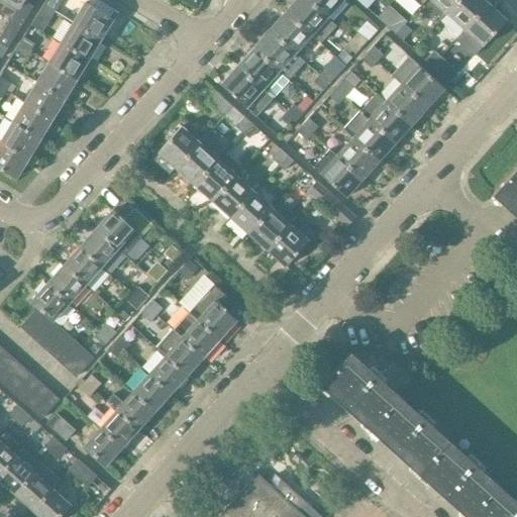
[(8,20),(0,32),(0,57),(0,58),(32,6),(22,0),(0,0),(0,11),(7,16),(8,20)]
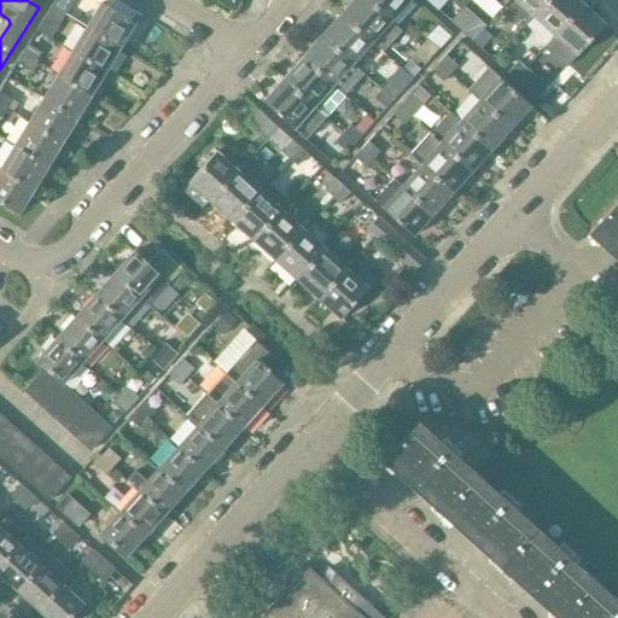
[(63,16),(63,15),(71,0),(53,0),(50,7),(63,16)]
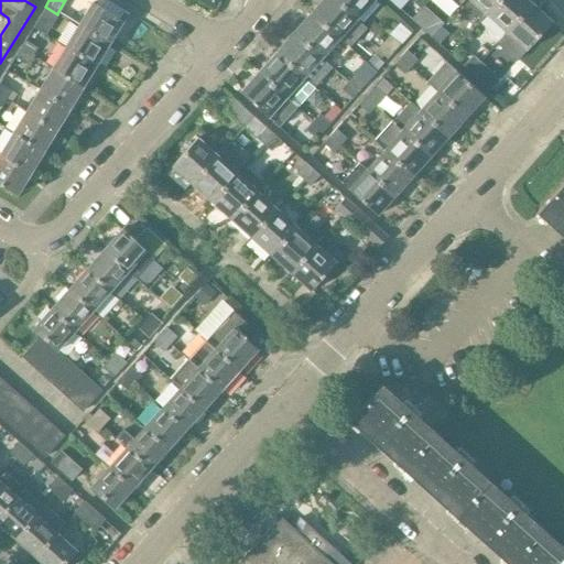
[(357,19),(335,0),(321,0),(310,13),(339,39),(357,19)]
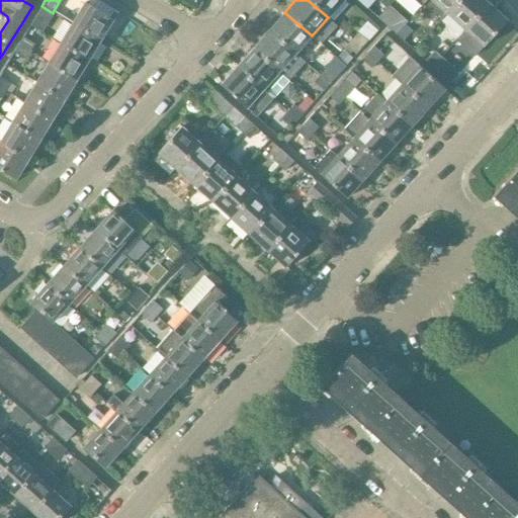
[(343,0),(308,0),(328,17),(343,0)]
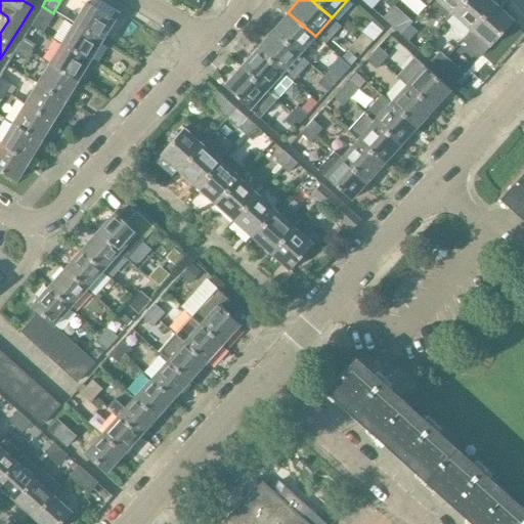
[(363,0),(362,2),(370,8),(378,0),(363,0)]
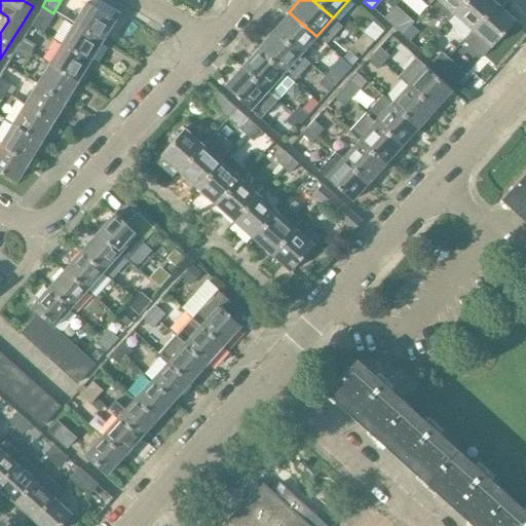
[(437,0),(453,14),(465,0),(437,0)]
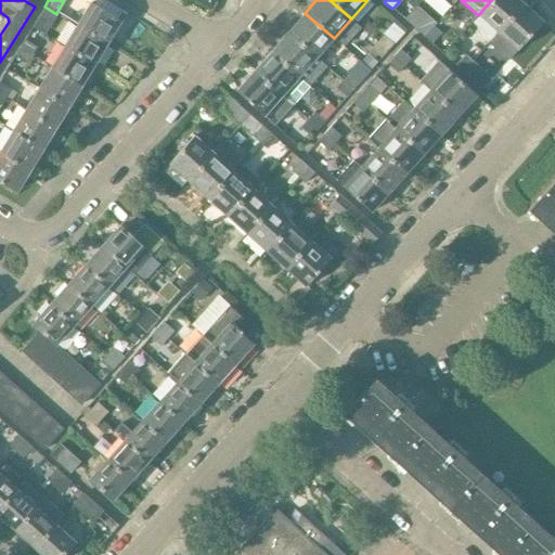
[(498,33),(523,3),(518,0),(491,0),(478,15),(498,33)]
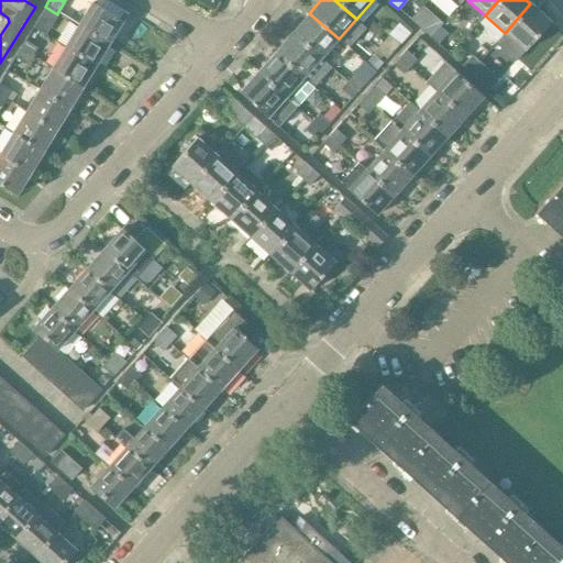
[(108,44),(121,22),(90,3),(78,25),(108,44)]
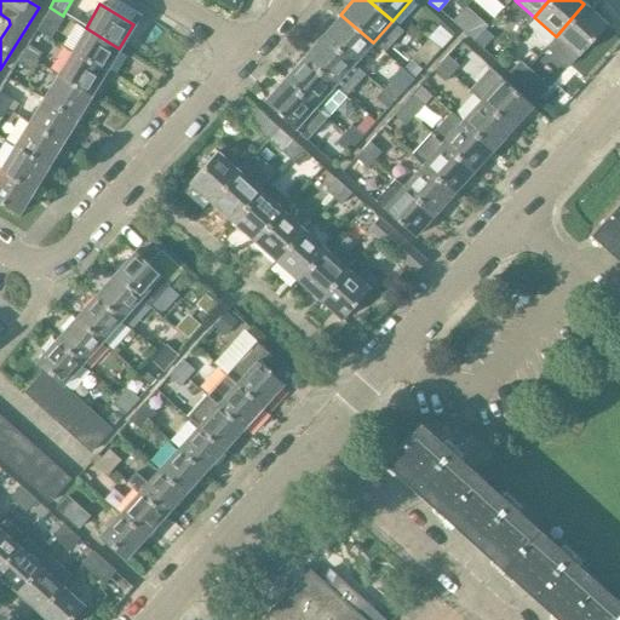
[(578,56),(607,24),(584,4),(556,36),(578,56)]
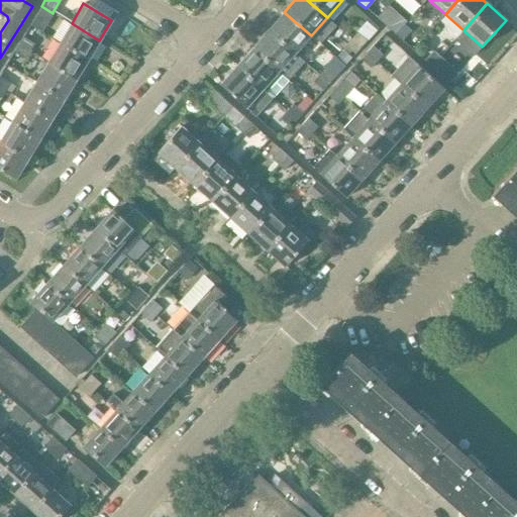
[(41,6),(37,13),(48,19),(53,13),(41,6)]
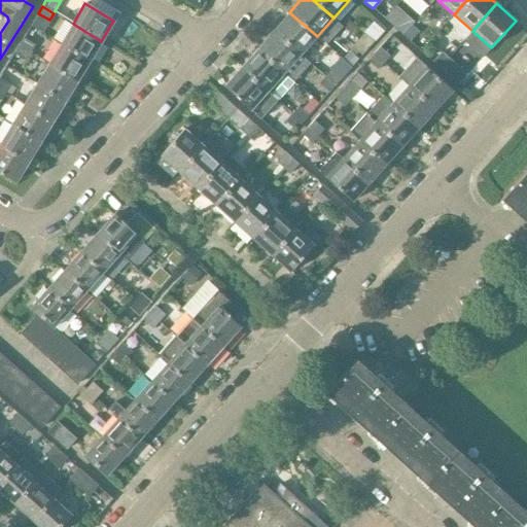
[(317,36),(289,12),(273,31),(300,56),(317,36)]
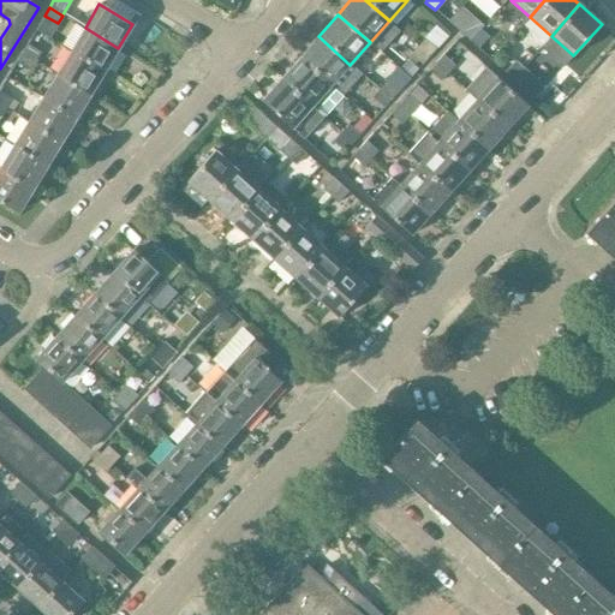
[(471,22),(461,34),(469,41),(479,29),(471,22)]
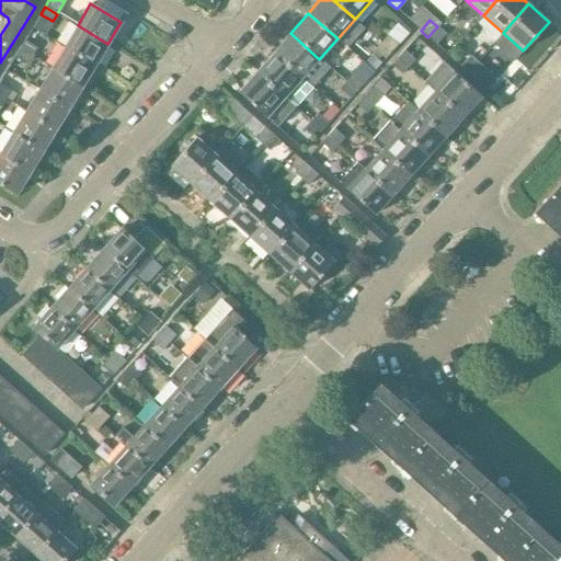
[(391,52),(409,32),(398,22),(380,42),(391,52)]
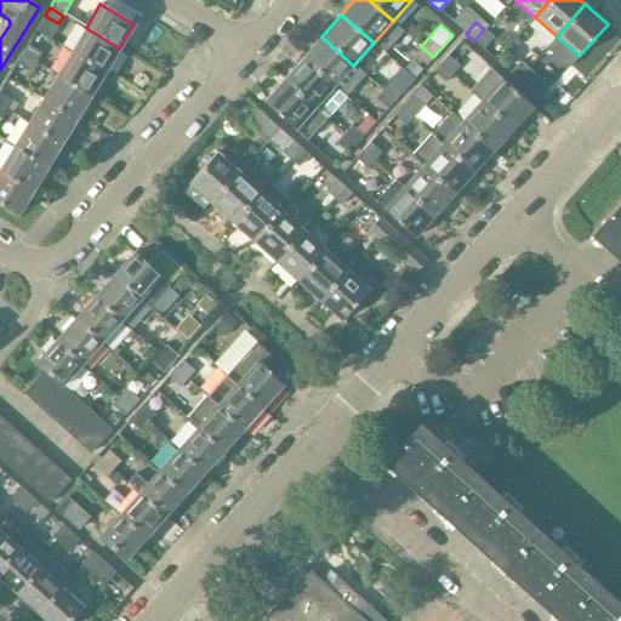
[(103,73),(119,49),(86,28),(70,52),(103,73)]
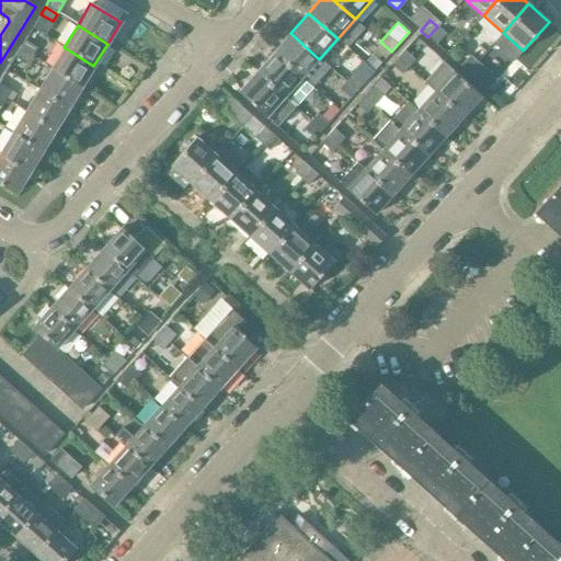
[(435,44),(445,33),(437,26),(427,37),(435,44)]
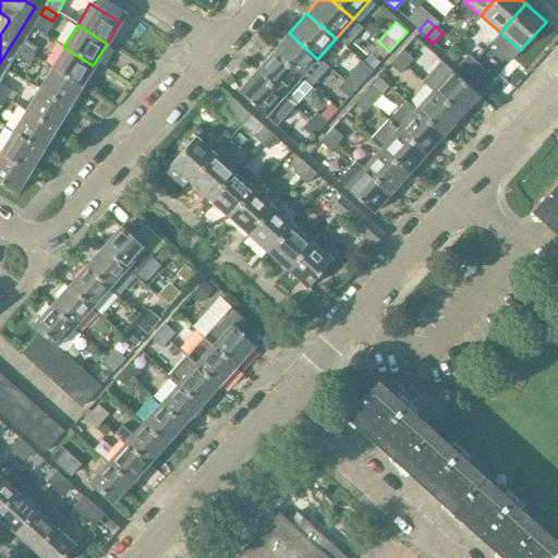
[(328,68),(317,59),(289,33),(271,52),(311,87),(328,68)]
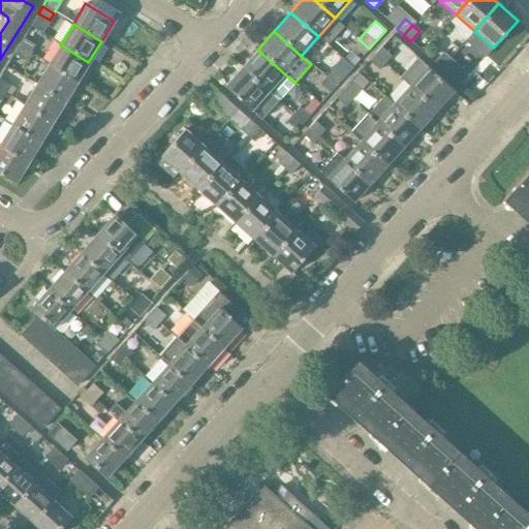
[(29,53),(34,44),(24,37),(18,47),(29,53)]
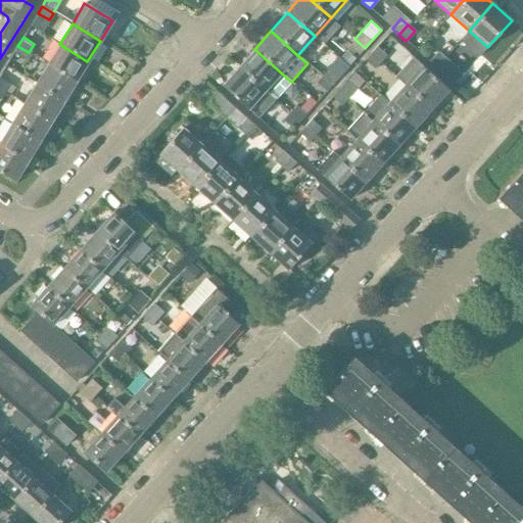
[(365,48),(354,39),(348,46),(359,55),(365,48)]
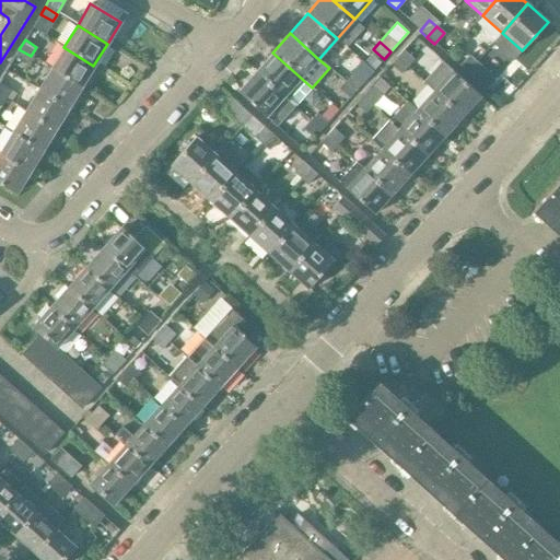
[(81,86),(93,66),(63,47),(51,69),(81,86)]
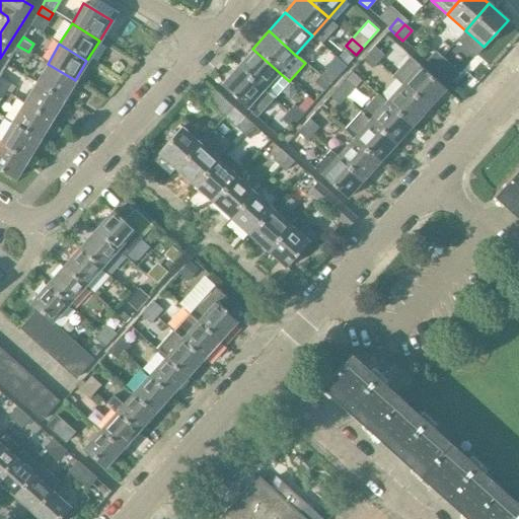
[(28,52),(17,46),(14,52),(24,59),(28,52)]
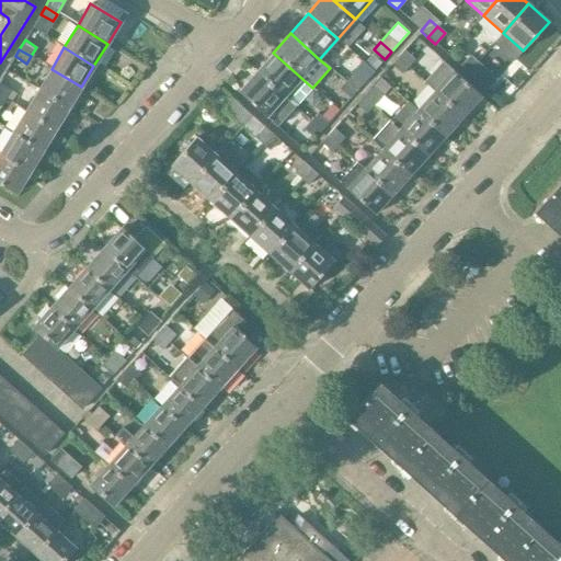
[(415,59),(404,49),(398,57),(408,67),(415,59)]
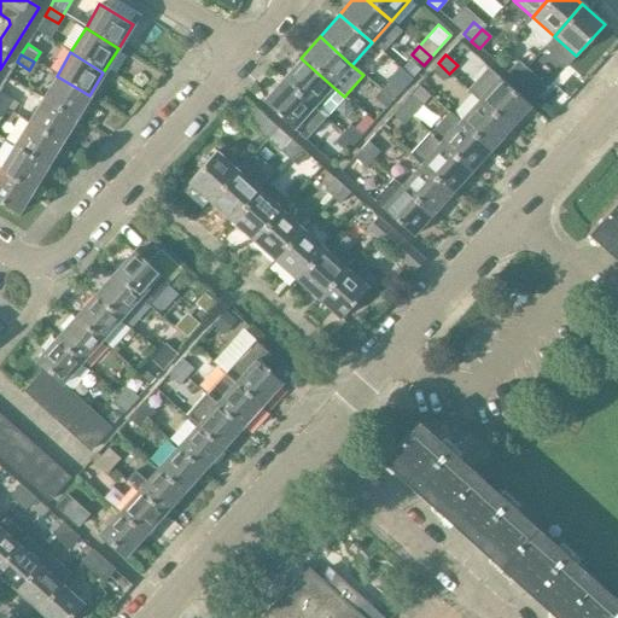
[(344,97),(301,58),(281,80),(325,118),(344,97)]
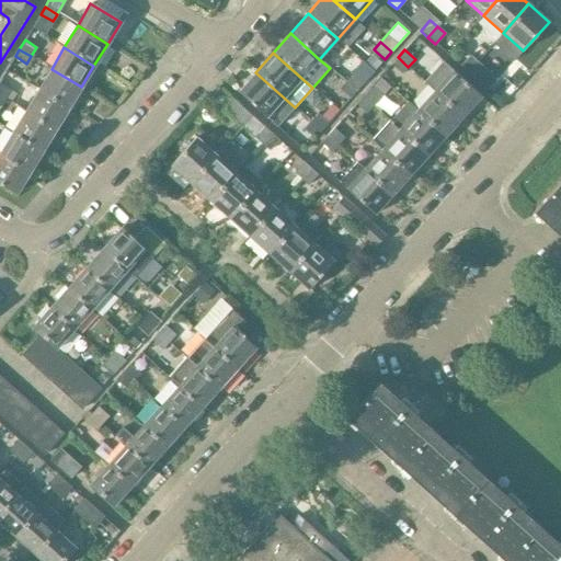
[(467,72),(477,61),(469,55),(460,66),(467,72)]
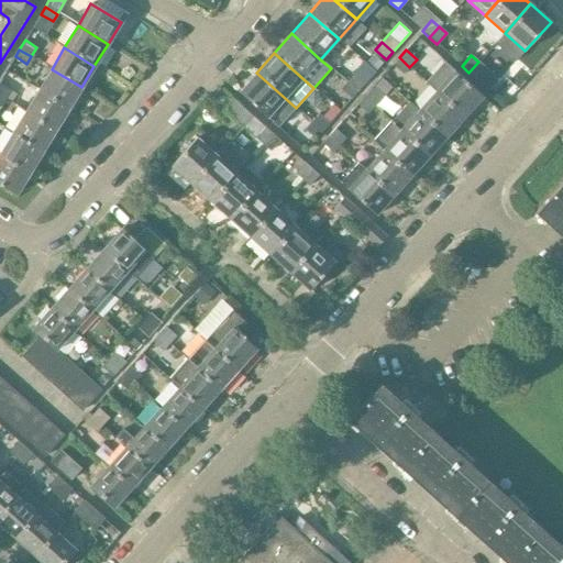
[(409,67),(399,57),(393,65),(403,75),(409,67)]
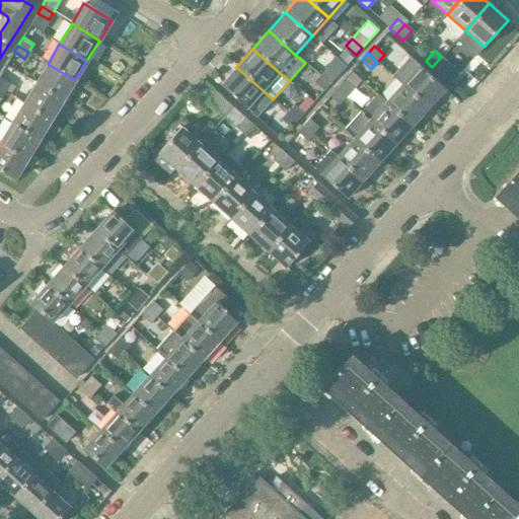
[(445,89),(410,57),(393,75),(401,83),(429,107),(445,89)]
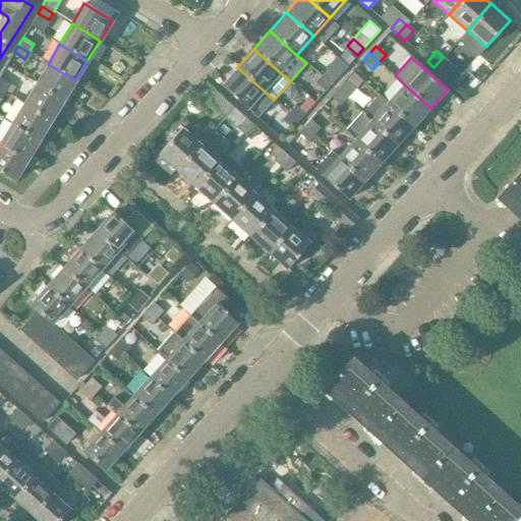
[(461,74),(443,57),(433,67),(452,83),(461,74)]
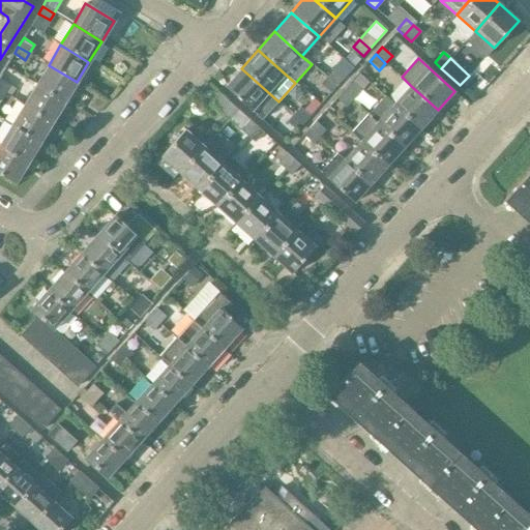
[(64,101),(77,82),(49,65),(36,85),(64,101)]
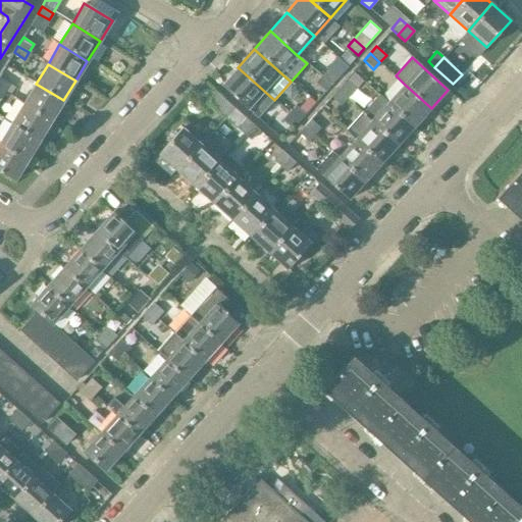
[(274,100),(238,67),(221,86),(257,118),(274,100)]
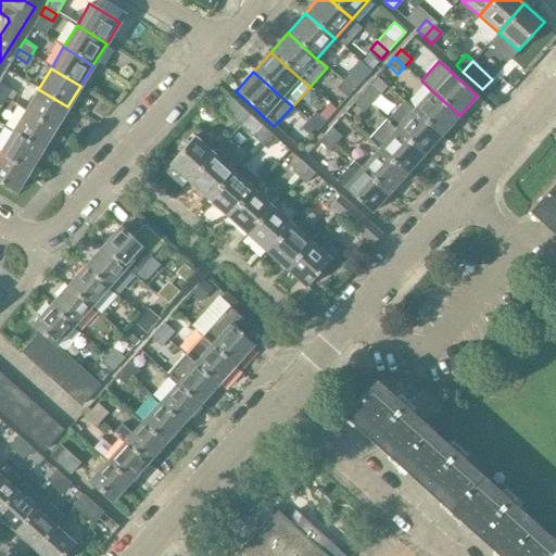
[(358,83),(349,74),(342,80),(352,90),(358,83)]
